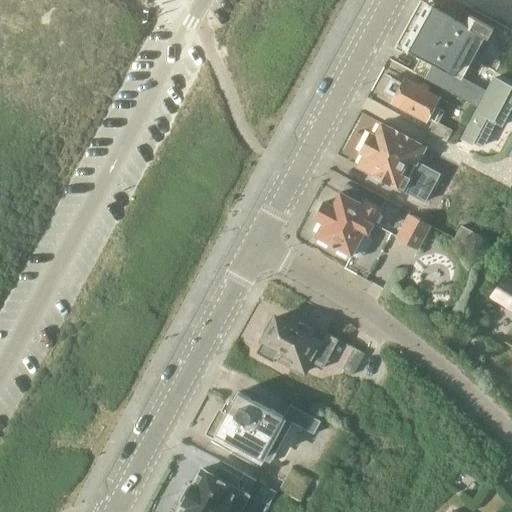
[(486,89),(461,76),(483,36),(488,39),(493,29),(470,16),(465,25),(432,7),(409,51),(434,64),(426,78),(477,106),(486,89)]
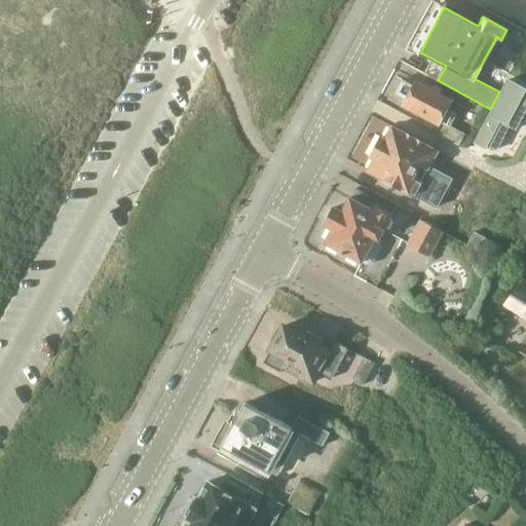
[(516,128),(525,108),(525,88),(508,79),(475,142),(486,148),(487,144),(496,149),(509,125),(516,128)]
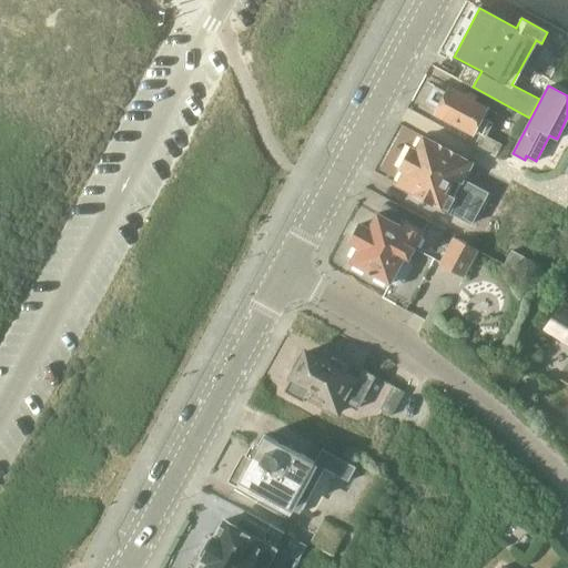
[(480,133),(475,144),(497,156),(503,145),(486,138),(493,124),(484,119),(488,109),(475,102),(478,97),(468,92),(466,97),(449,88),(447,93),(434,87),(426,103),(438,109),(435,114),(474,134),(476,131),(480,133)]
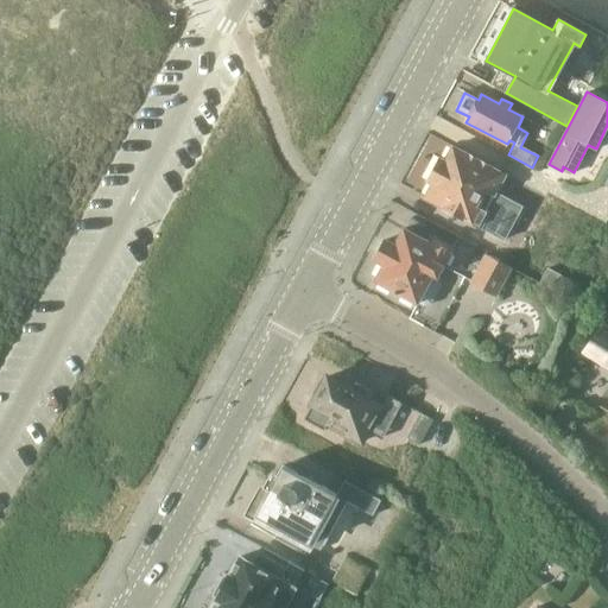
[(525,187),(534,170),(531,169),(532,168),(508,154),(499,172),(453,147),(445,162),(441,159),(429,182),(432,184),(425,200),(445,210),(443,215),(456,222),(458,217),(504,241),(521,207),(498,195),(507,177),(525,187)]
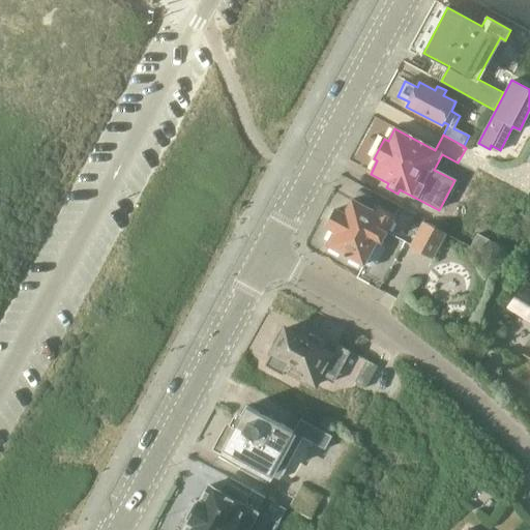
[(336,210),(327,227),(335,231),(328,245),(344,254),(343,255),(348,258),(349,257),(364,265),(365,264),(371,267),(377,265),(385,249),(383,243),(382,242),(396,217),(376,206),(373,211),(353,200),(345,214),(336,210)]
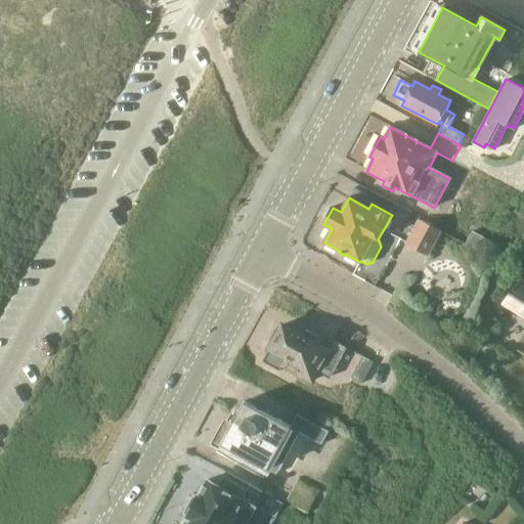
[(441,232),(419,221),(406,245),(428,257),(441,232)]
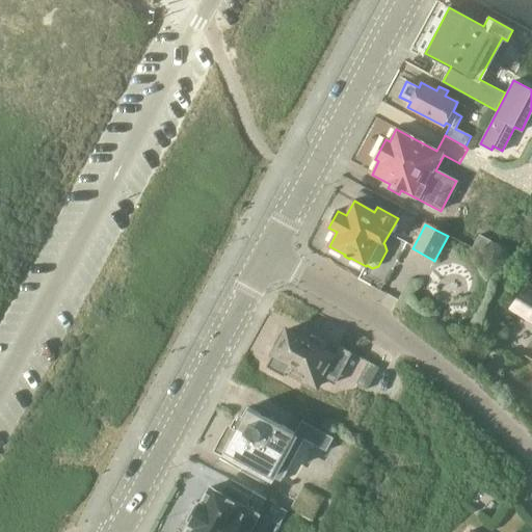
[(481,236),(473,250),(500,264),(507,249),(481,236)]
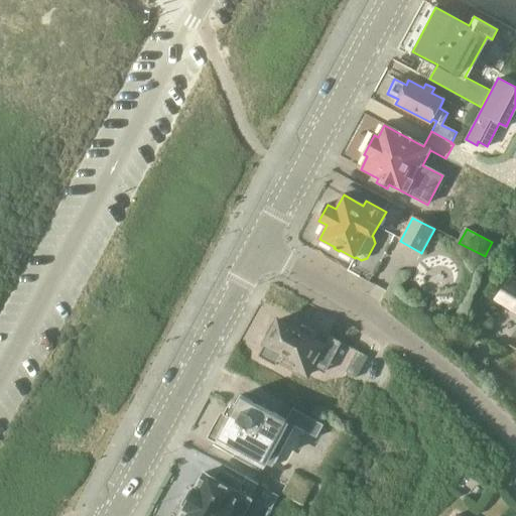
[(515,285),(509,281),(496,299),(515,310),(515,285)]
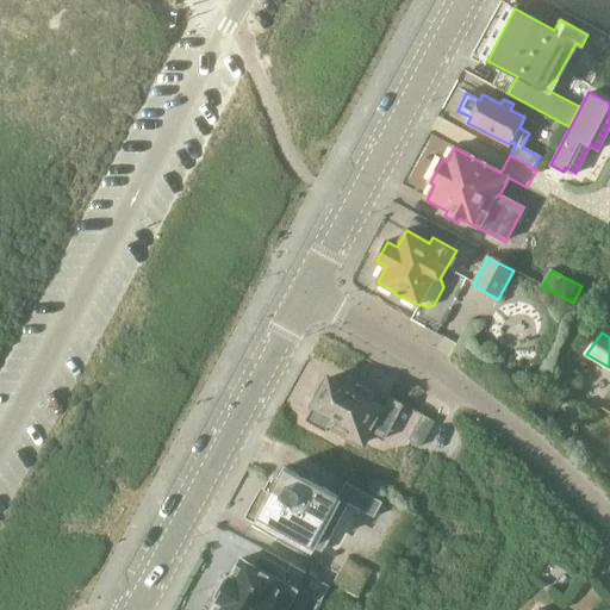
[(387,397),(383,406),(369,399),(374,392),(350,380),(346,388),(327,379),(325,383),(319,384),(312,396),(315,402),(304,422),(324,433),(328,427),(362,444),(369,431),(384,439),(402,405),(387,397)]
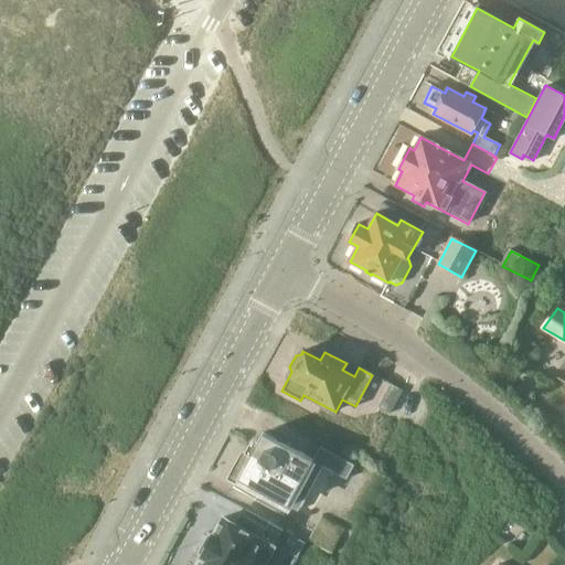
[(402,391),(390,384),(377,408),(390,414),(402,391)]
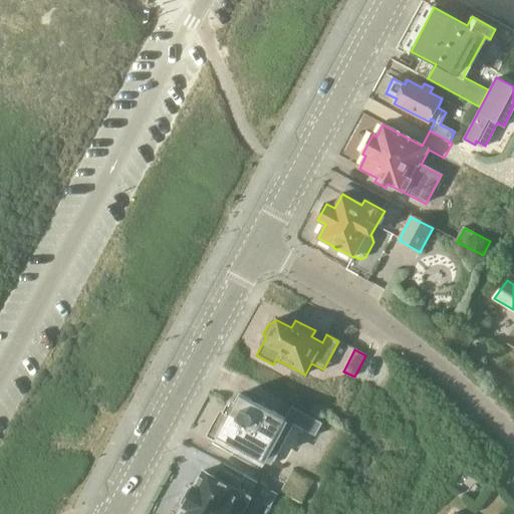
[(216,437),(236,447),(231,455),(257,469),(262,461),(270,465),(292,425),(302,430),(302,429),(314,436),(321,423),(291,407),(284,419),(238,395),(216,437)]
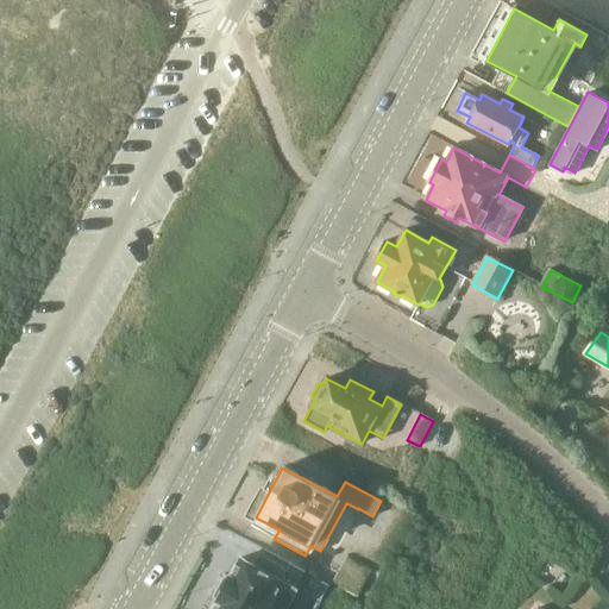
[(240,559),(230,578),(212,608),(284,608),(296,589),(276,578),(281,569),(256,554),(250,565),(240,559)]
